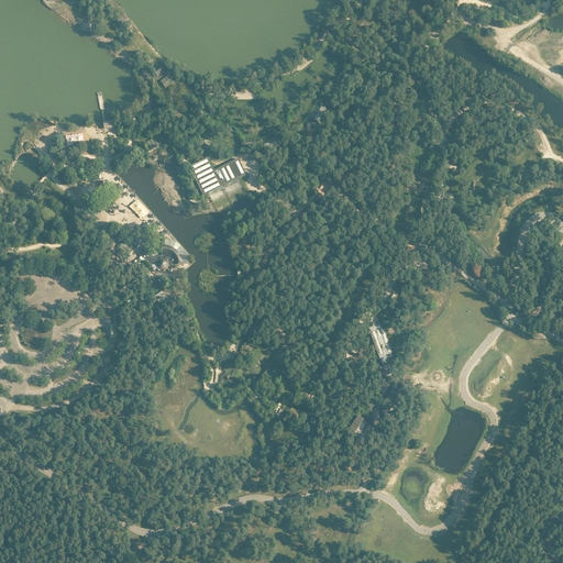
[(162,68),(162,67),(154,73),(154,74),(157,78),(165,72),(162,68)]
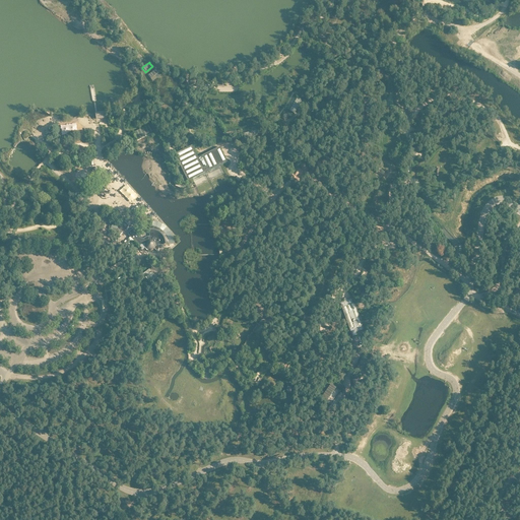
[(160,75),(156,69),(147,76),(152,81),(160,75)]
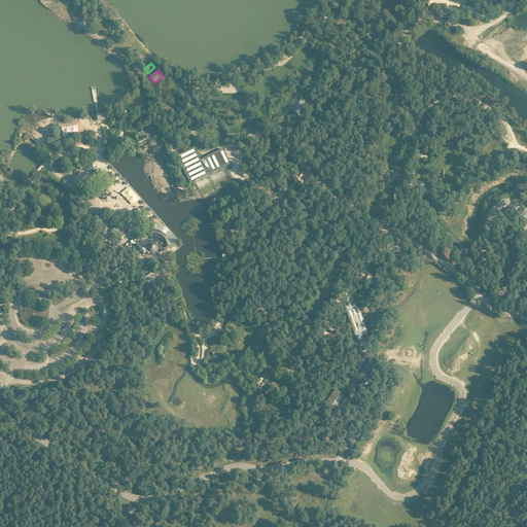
[(306,102),(302,99),(293,112),(299,115),(303,108),(306,102)]
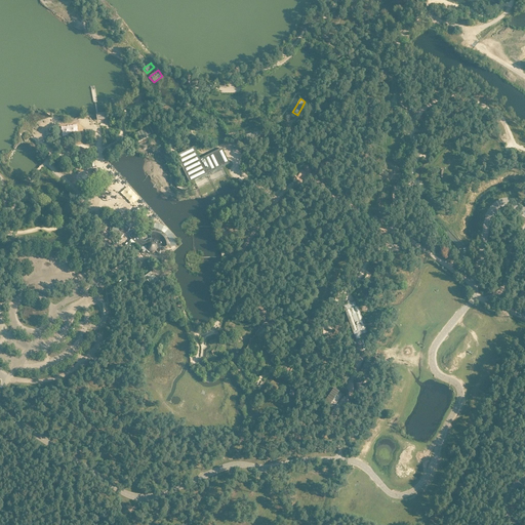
[(134,135),(137,142),(156,132),(153,125),(134,134),(134,135)]
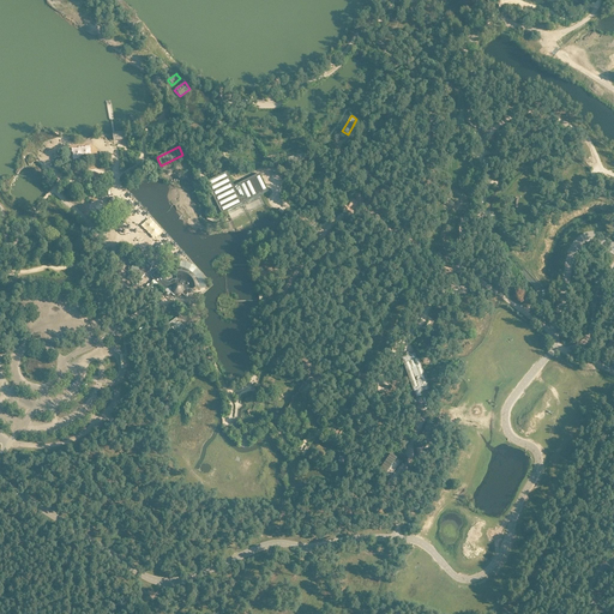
[(306,160),(305,154),(286,158),(287,166),(306,160)]
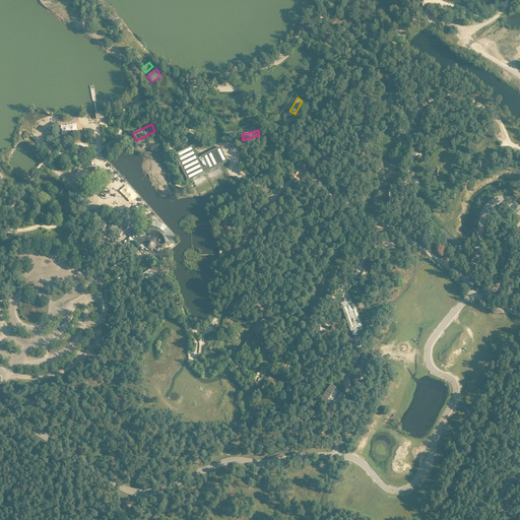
[(77,142),(79,148),(87,145),(86,139),(77,142)]
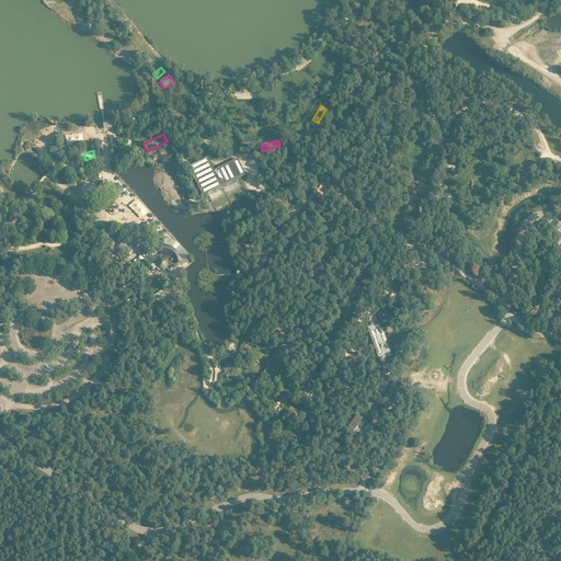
[(238,179),(245,175),(237,159),(214,171),(207,158),(206,159),(204,160),(203,161),(189,168),(196,183),(201,192),(202,194),(202,195),(203,196),(204,196),(208,194),(222,186),(238,179)]
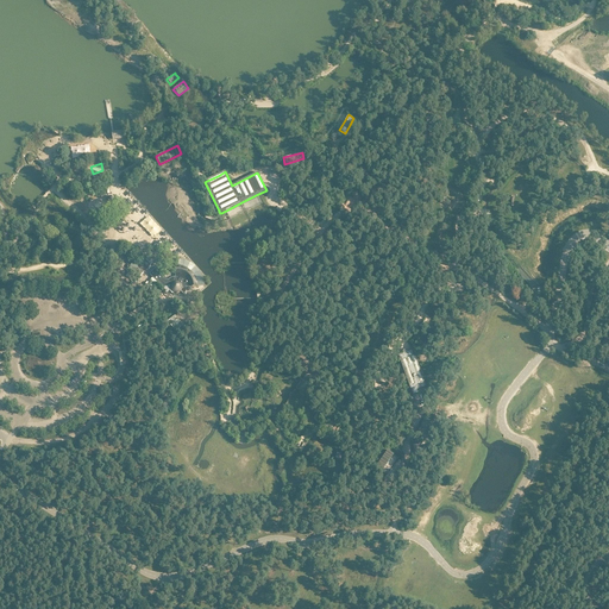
[(501,183),(502,181),(500,181),(496,186),(493,186),(489,186),(489,190),(488,190),(487,198),(484,198),(484,202),(483,207),(485,207),(487,207),(488,207),(489,200),(493,196),(493,192),(496,188),(497,186),(501,183)]
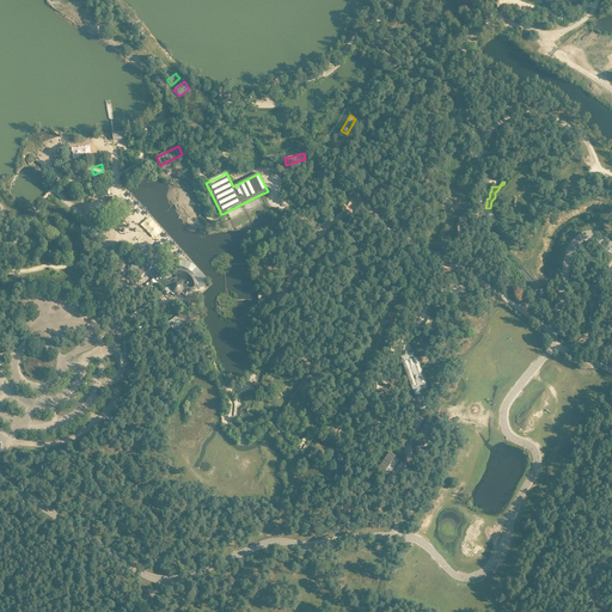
[(164,245),(159,242),(153,250),(157,252),(160,249),(164,245)]
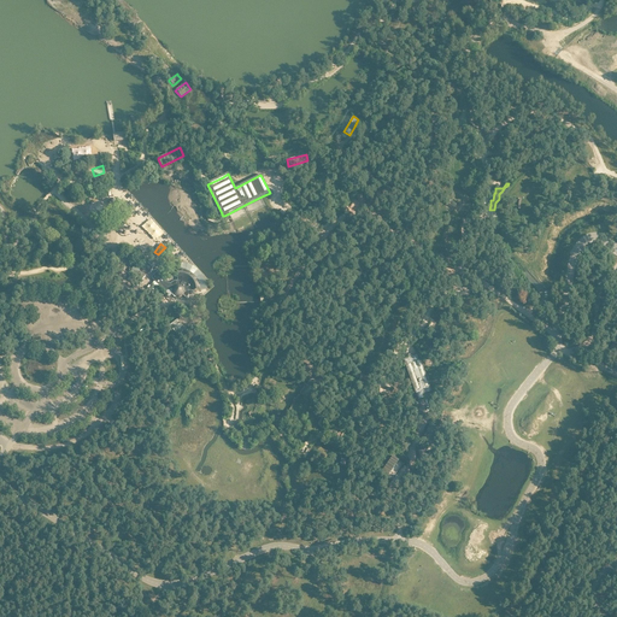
[(200,287),(201,291),(207,289),(206,285),(205,280),(203,275),(199,271),(195,268),(192,265),(187,264),(182,263),(177,263),(177,269),(182,269),(186,270),(191,272),(193,274),(195,277),(198,281),(200,283),(200,287)]
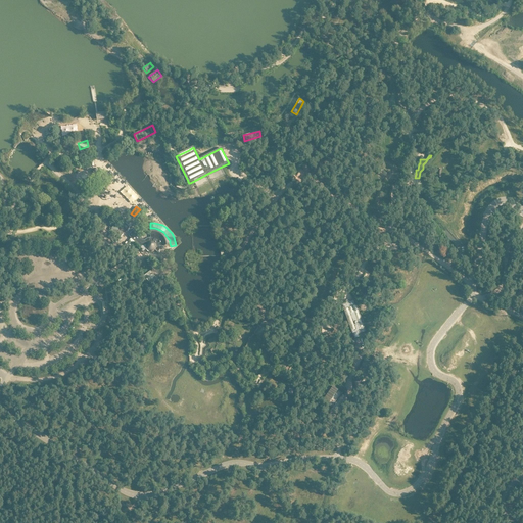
[(111,229),(110,231),(120,238),(123,234),(117,230),(119,228),(115,225),(111,229)]
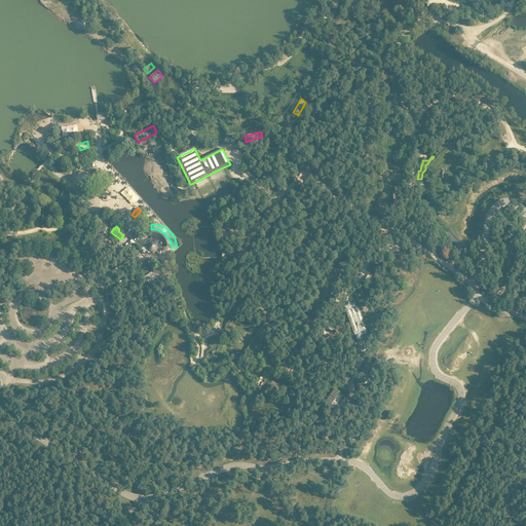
[(135,232),(129,237),(142,249),(147,247),(147,248),(147,250),(147,251),(148,252),(150,253),(151,254),(153,254),(155,253),(156,252),(159,254),(161,251),(161,248),(172,248),(171,245),(171,241),(168,239),(166,236),(164,233),(162,232),(158,230),(155,229),(151,229),(152,238),(148,239),(145,242),(135,232)]
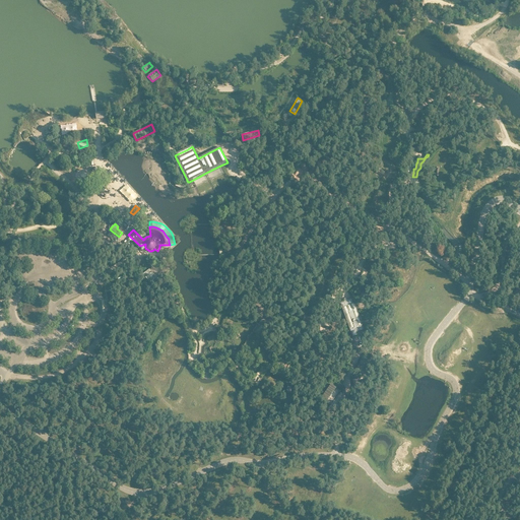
[(441,231),(454,245),(457,243),(444,228),(441,231)]
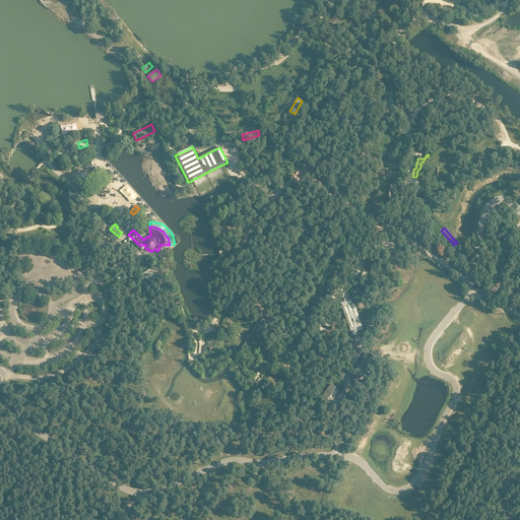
[(156,278),(149,269),(142,274),(142,273),(139,275),(145,282),(147,280),(149,283),(156,278)]
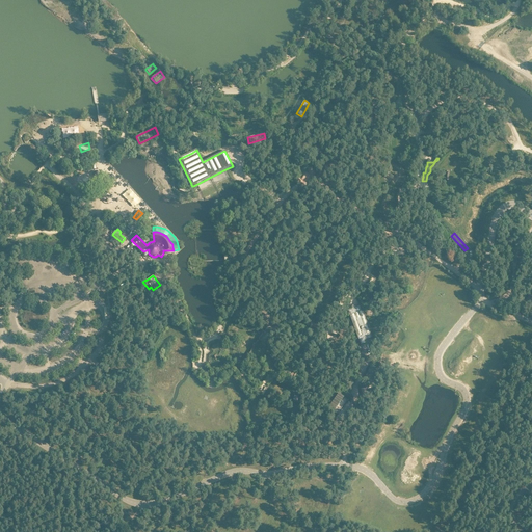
[(353,309),(348,311),(348,313),(349,314),(352,323),(360,343),(361,345),(366,344),(365,341),(372,338),(372,336),(367,322),(366,319),(363,312),(361,307),(355,308),(355,307),(355,306),(352,307),(353,309)]
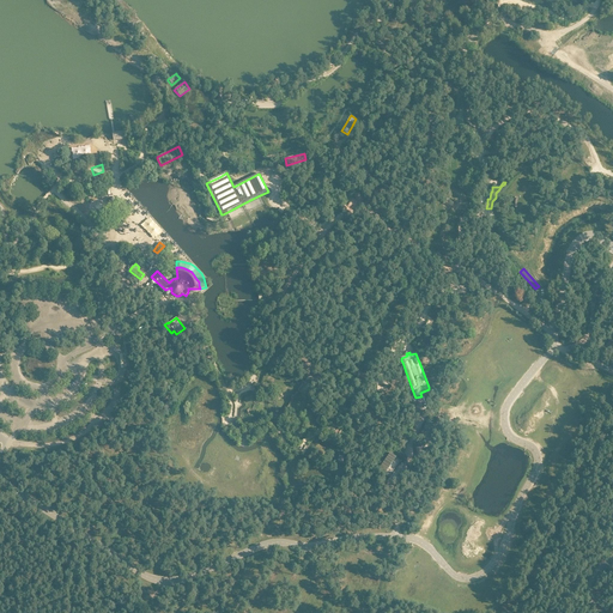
[(305,384),(299,392),(304,395),(315,383),(309,380),(305,384)]
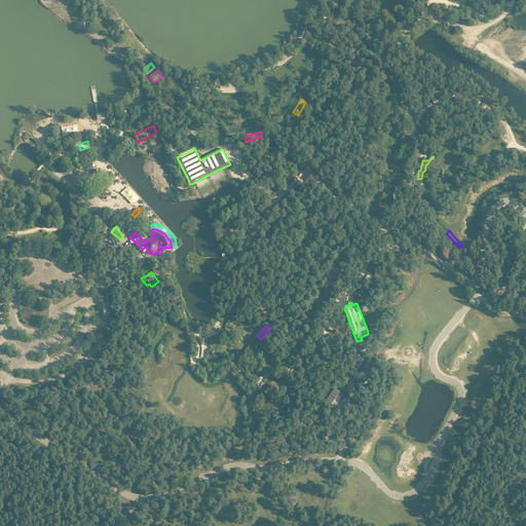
[(367,361),(360,375),(365,378),(372,363),(367,361)]
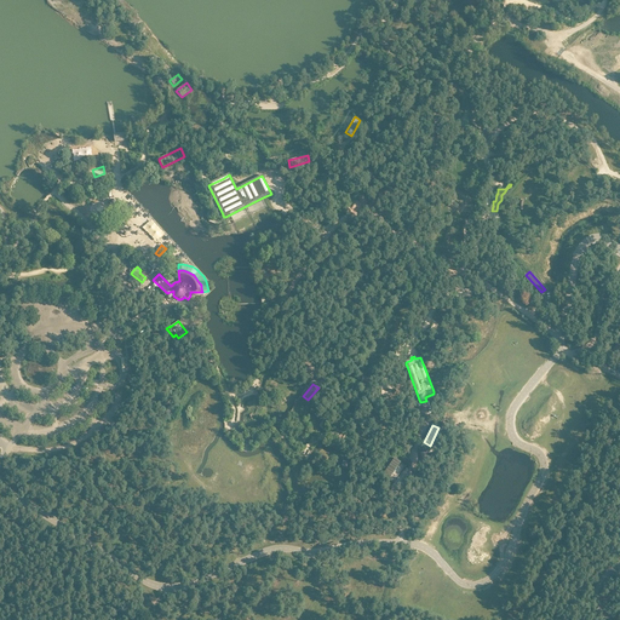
[(428,452),(420,453),(423,465),(423,469),(430,468),(428,452)]
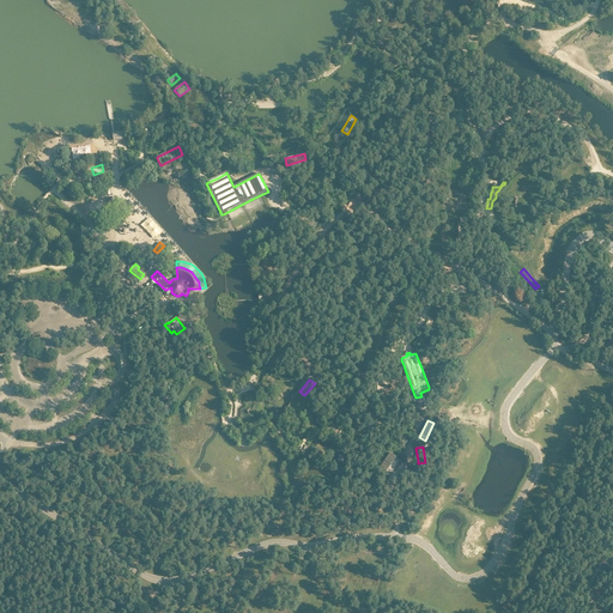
[(396,457),(390,454),(378,471),(384,475),(396,457)]
